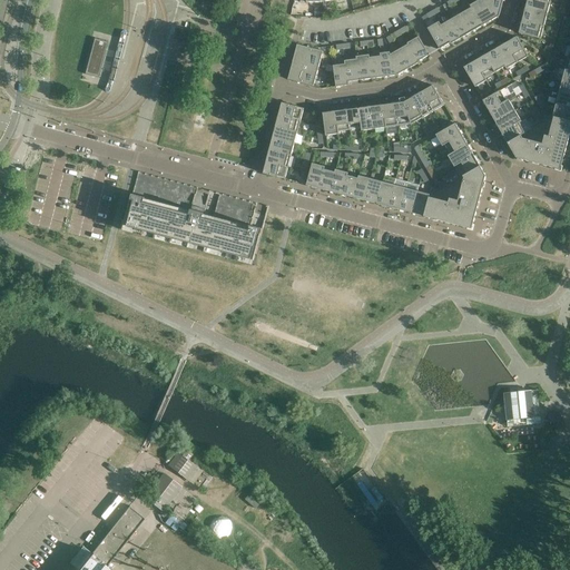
[(471,8),(472,8),(482,26),(499,16),(481,2),(481,1),(479,0),(470,6),(471,8)]
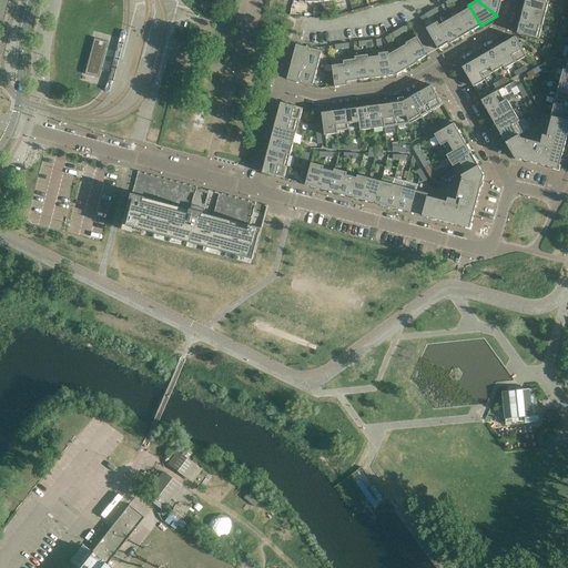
[(479,0),(479,1),(479,2),(497,16),(501,0),(479,0)]
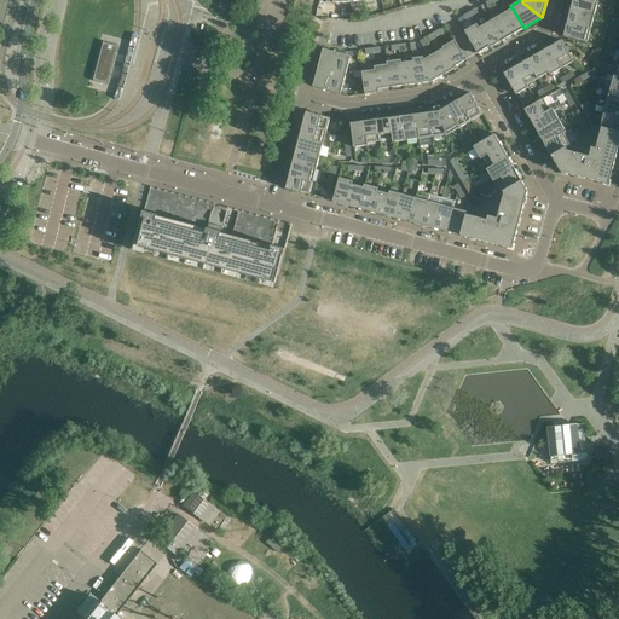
[(595,16),(599,3),(595,3),(584,0),(572,0),(571,10),(595,16)]
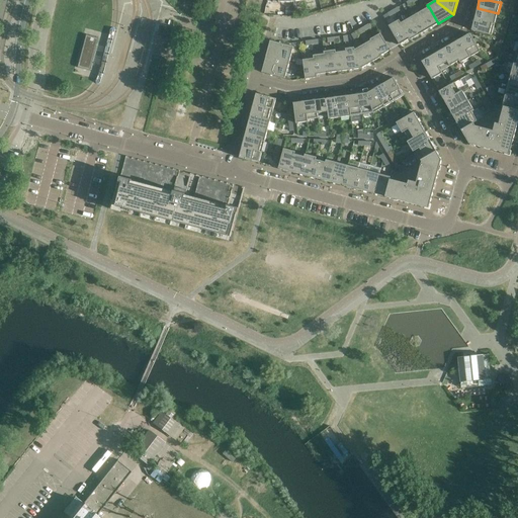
[(428,7),(419,12),(429,29),(438,23),(429,7),(428,7)]
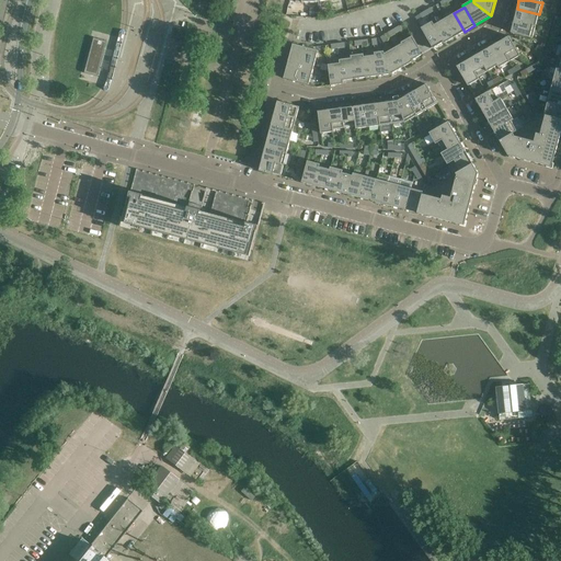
[(536,26),(539,14),(517,9),(514,21),(534,25),(533,26),(536,26)]
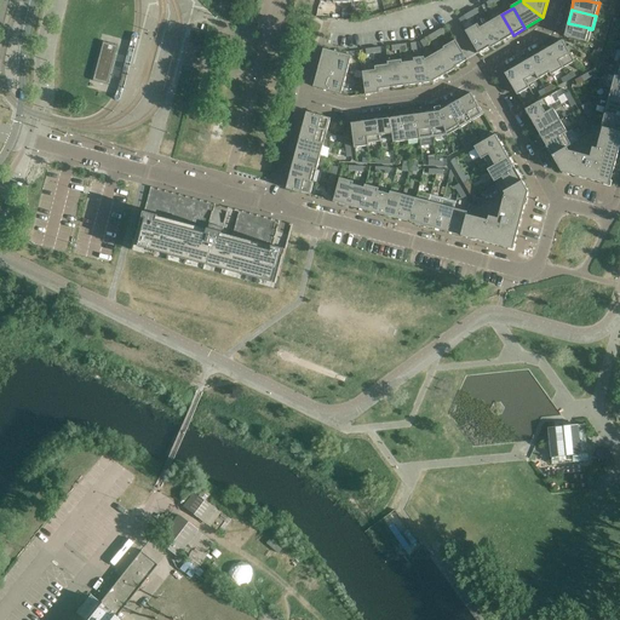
[(501,15),(491,21),(503,41),(514,35),(501,15)]
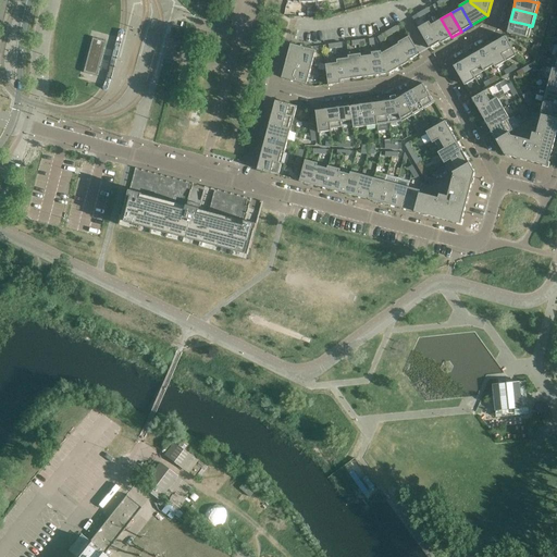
[(431,25),(441,41),(440,42),(441,44),(452,37),(441,19),(431,25)]
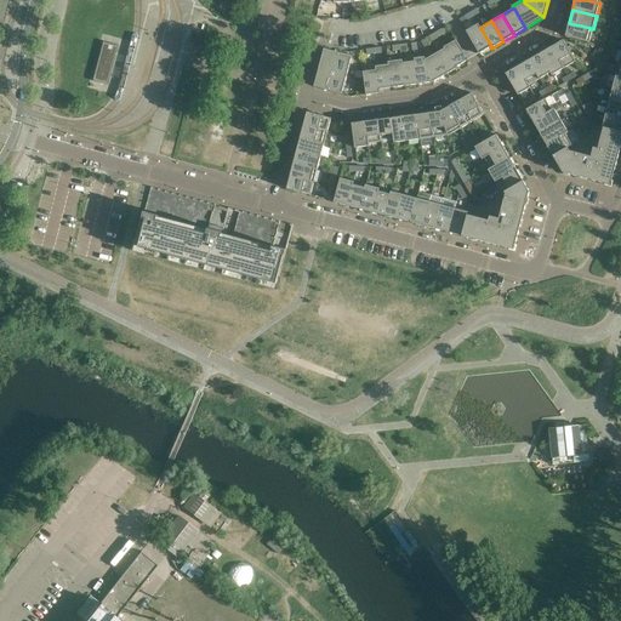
[(222,34),(223,30),(194,22),(188,44),(205,49),(217,52),(222,34)]
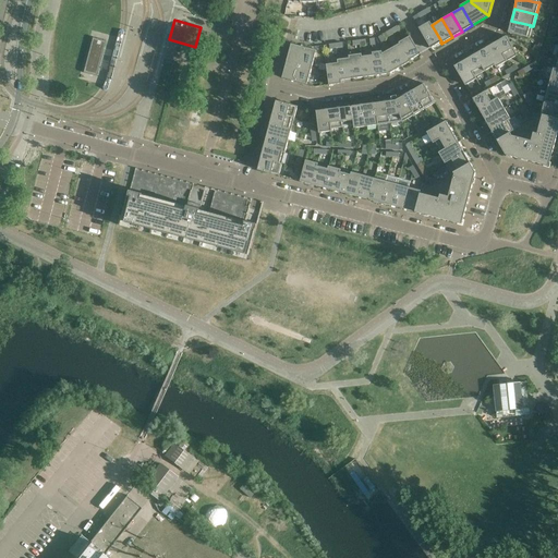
[(508,33),(528,37),(530,26),(531,25),(511,21),(508,33)]
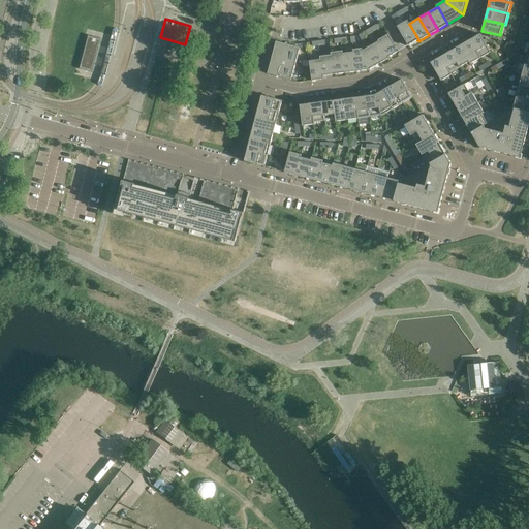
[(409,24),(407,21),(397,26),(408,45),(417,40),(418,39),(409,24)]
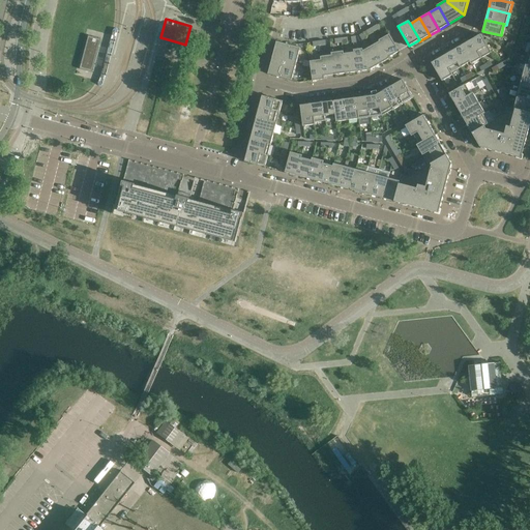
[(380,40),(389,57),(400,51),(389,34),(379,39),(380,41),(380,40)]
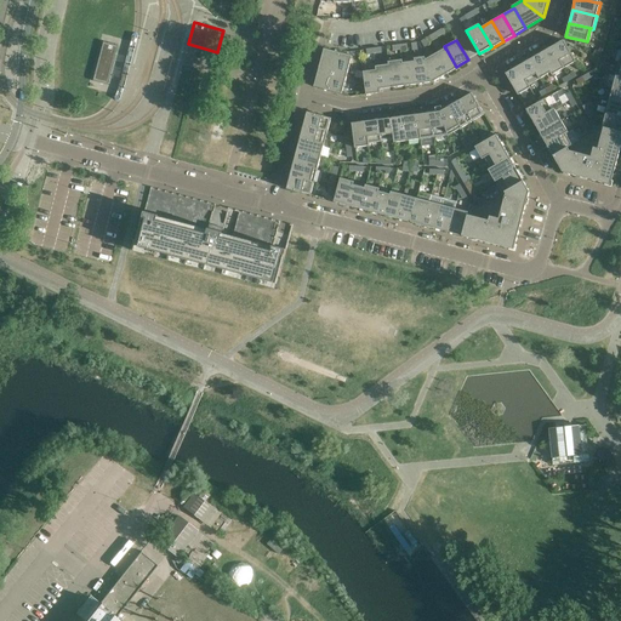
[(552,47),(564,68),(576,62),(564,40),(552,47)]
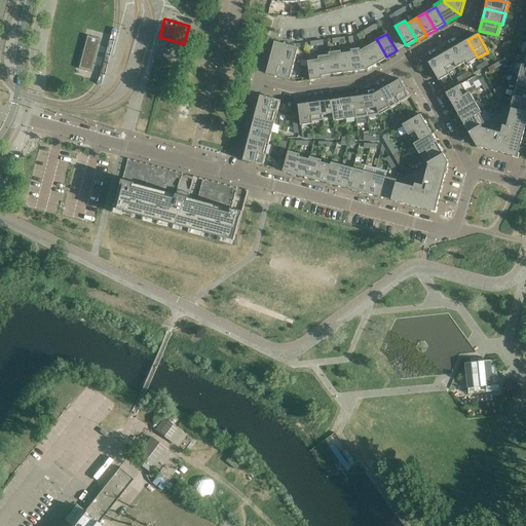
[(94,69),(101,38),(89,35),(82,66),(94,69)]
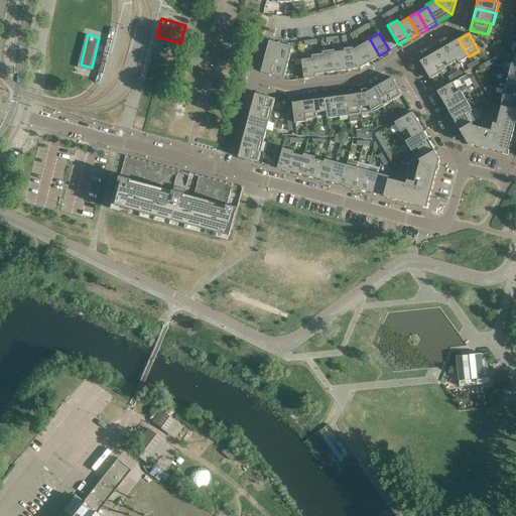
[(361,45),(370,61),(380,56),(379,55),(370,39),(370,40),(361,45)]
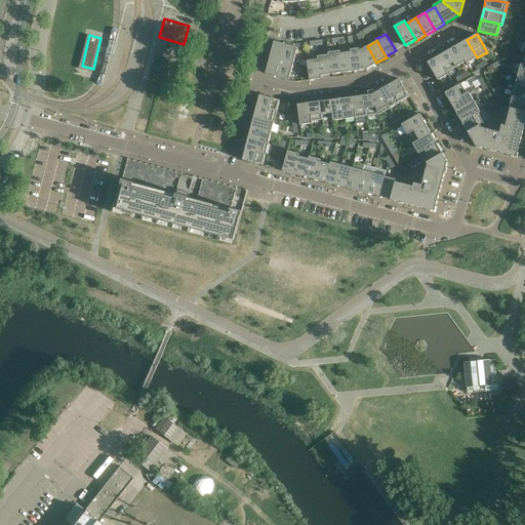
[(456,45),(466,62),(467,64),(477,57),(467,40),(456,45)]
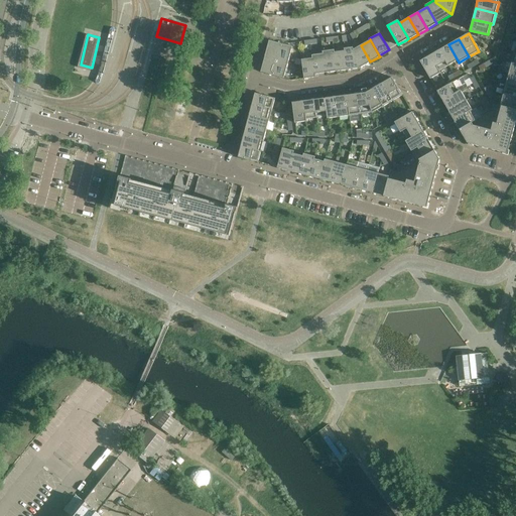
[(265,56),(288,62),(292,46),(269,40),(265,56)]
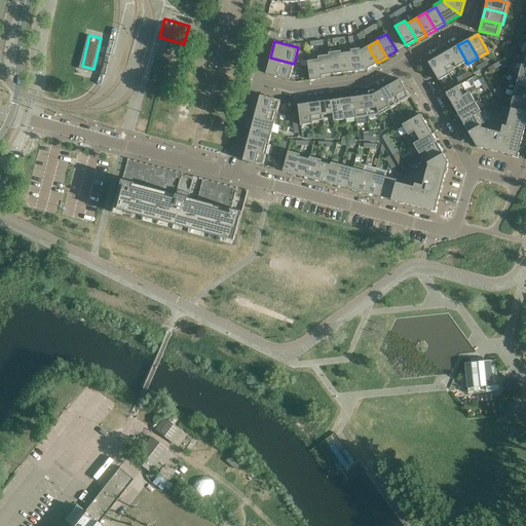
[(448,50),(457,67),(466,62),(457,45),(448,50)]
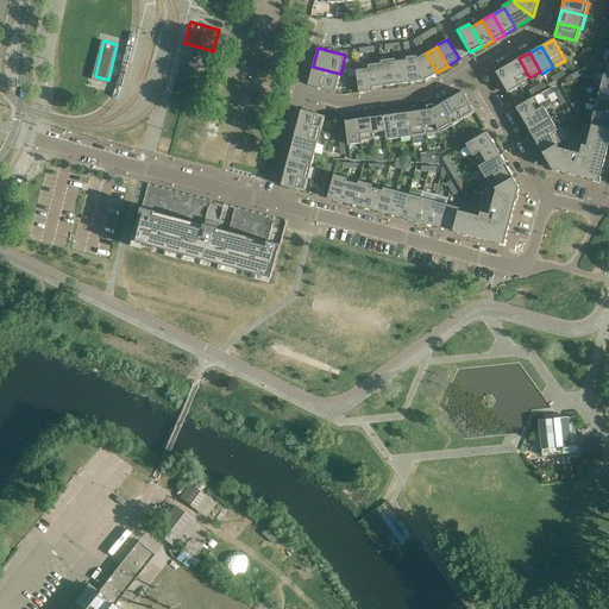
[(418,58),(424,81),(437,73),(426,54),(418,58)]
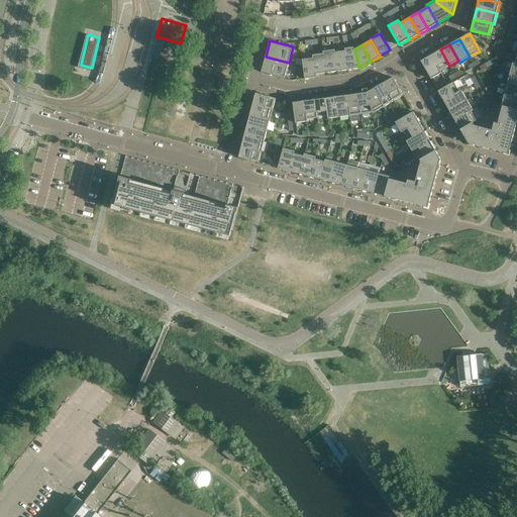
[(345,50),(347,70),(359,69),(354,49),(353,47),(344,48),(344,50),(345,50)]
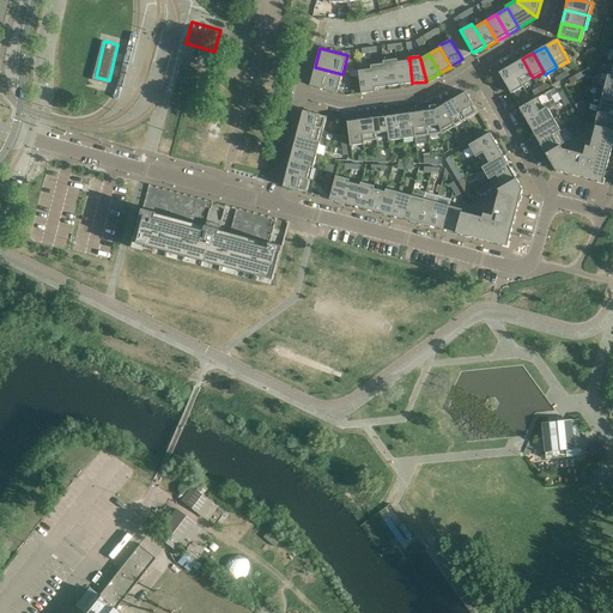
[(383,64),(387,86),(400,85),(396,62),(398,62),(396,59),(383,61),(383,64)]
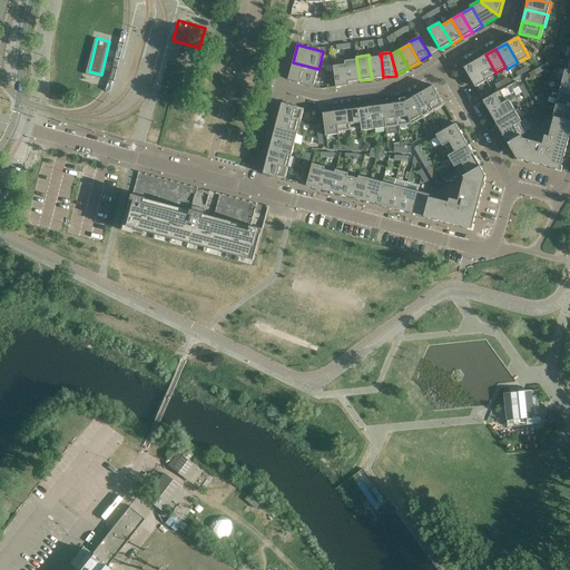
[(475,61),(485,78),(495,72),(485,55),(475,61)]
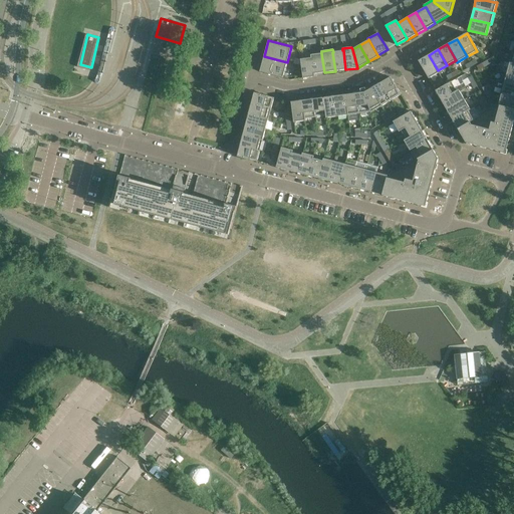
[(332,52),(335,71),(345,69),(343,50),(342,50),(333,52),(332,52)]
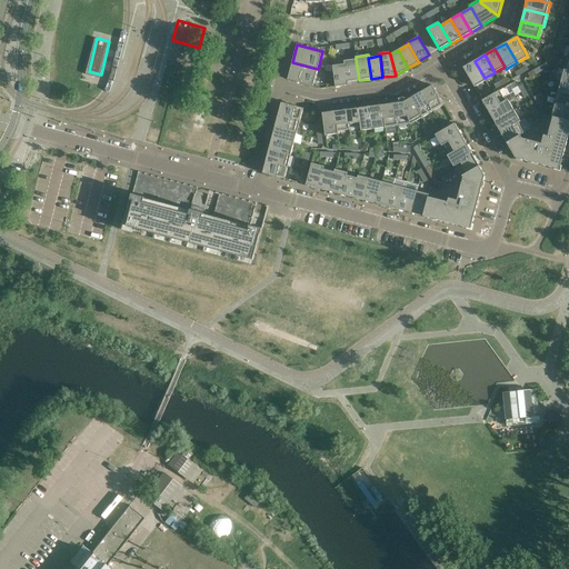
[(345,63),(347,82),(348,82),(359,80),(356,59),(343,61),(345,65),(345,63)]
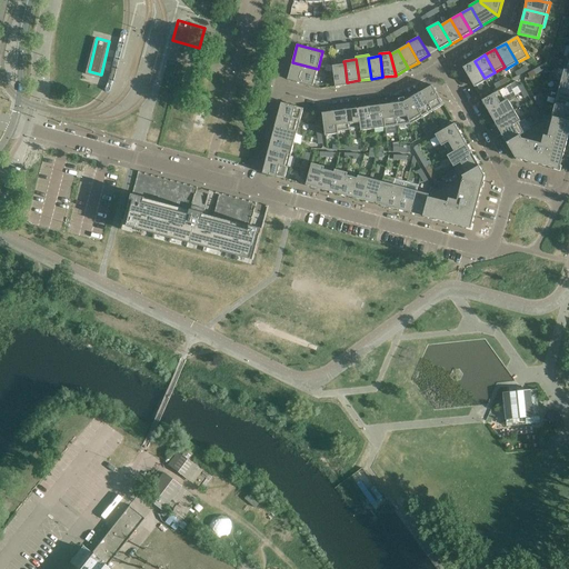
[(485,78),(475,61),(463,68),(475,87),(486,80),(485,78)]
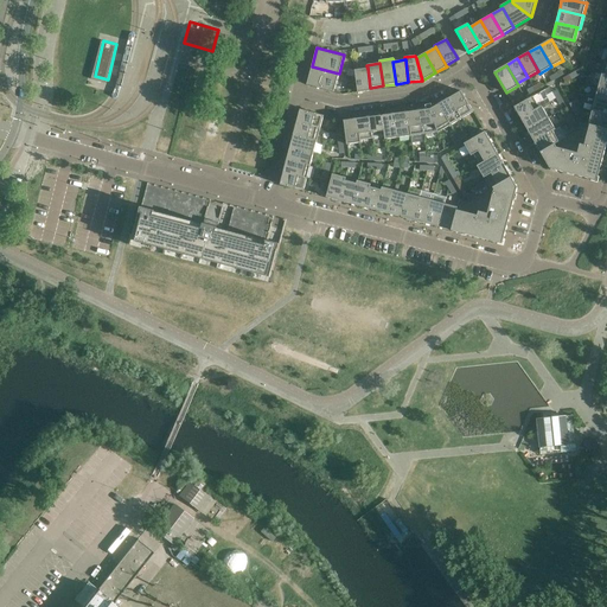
[(307,85),(334,93),(339,74),(312,66),(307,85)]
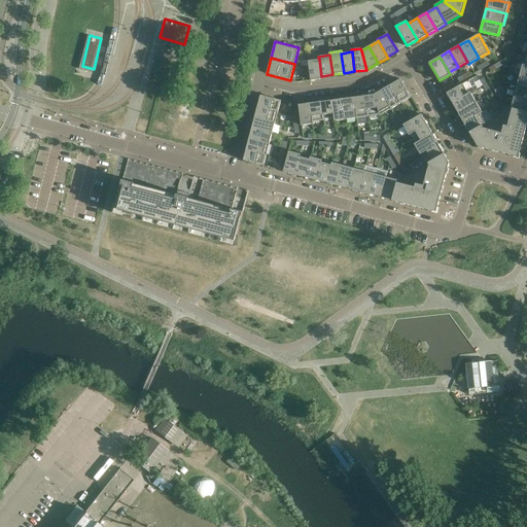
[(311,80),(322,79),(322,76),(321,76),(319,59),(319,60),(308,61),(311,80)]
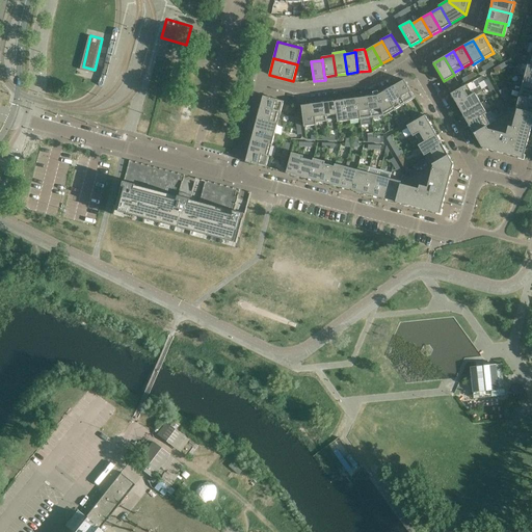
[(522,86),(531,88),(531,77),(525,76),(522,86)]
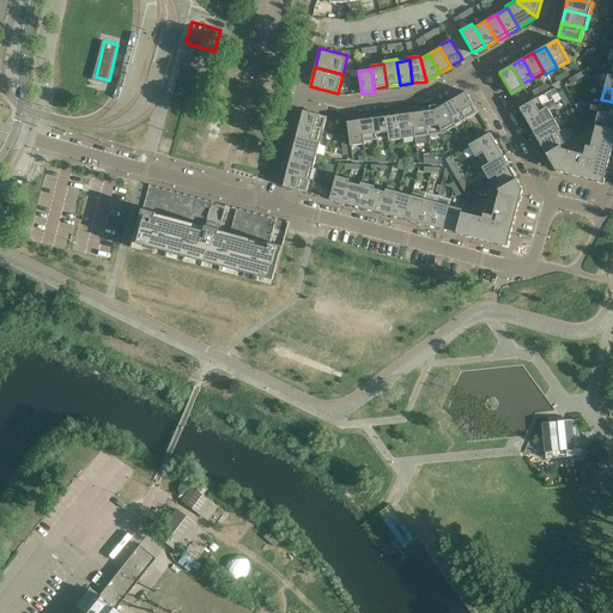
[(454,98),(467,120),(478,113),(466,92),(454,98)]
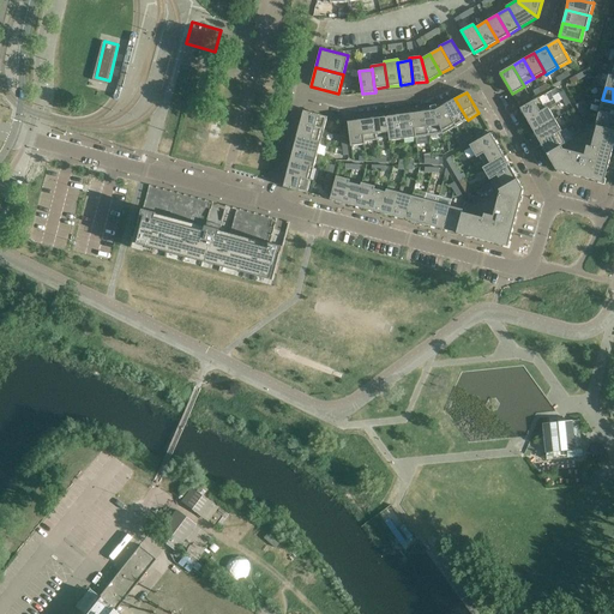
[(444,106),(456,126),(468,120),(455,98),(444,106)]
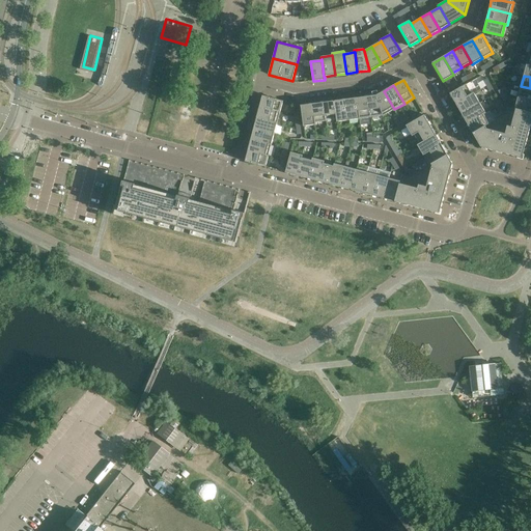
[(456,104),(472,94),(467,85),(450,94),(456,104)]
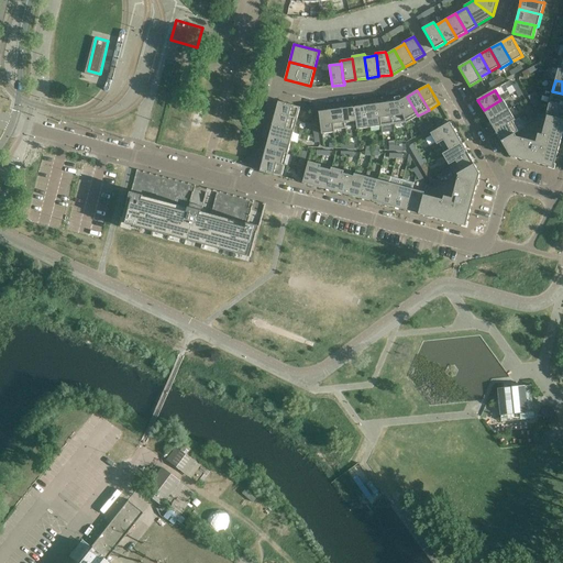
[(549,103),(562,107),(562,94),(552,91),(549,103)]
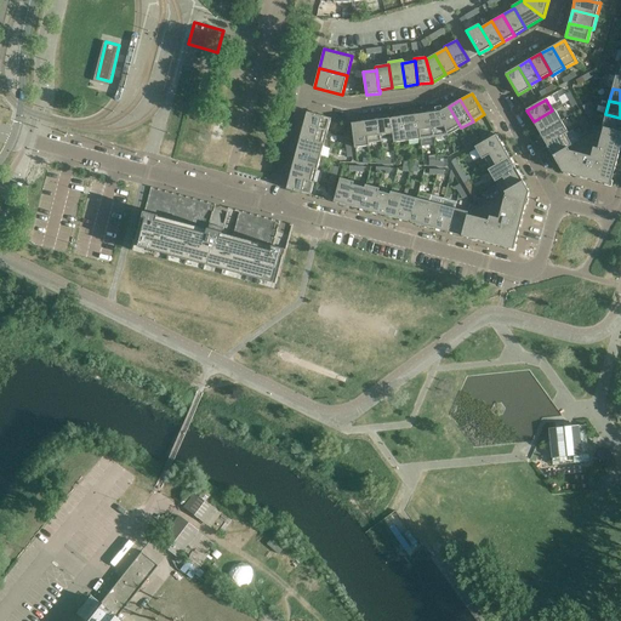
[(440,112),(449,136),(461,127),(449,107),(440,112)]
